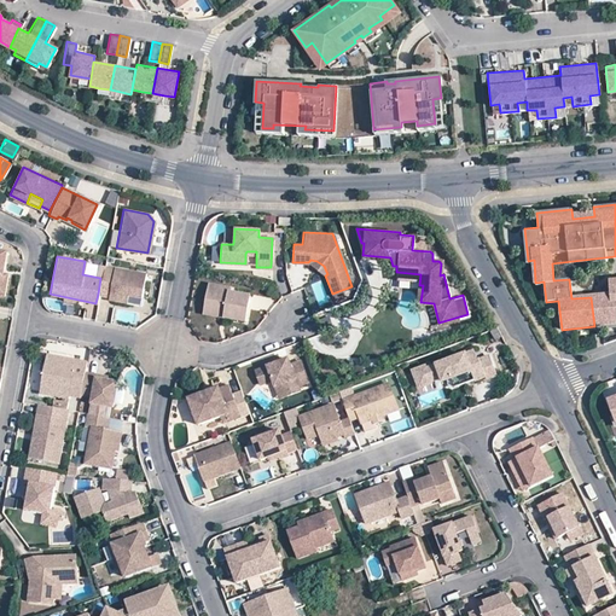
[(324,266),(317,261),(311,260),(308,262),(325,275),(327,274),(324,266)]
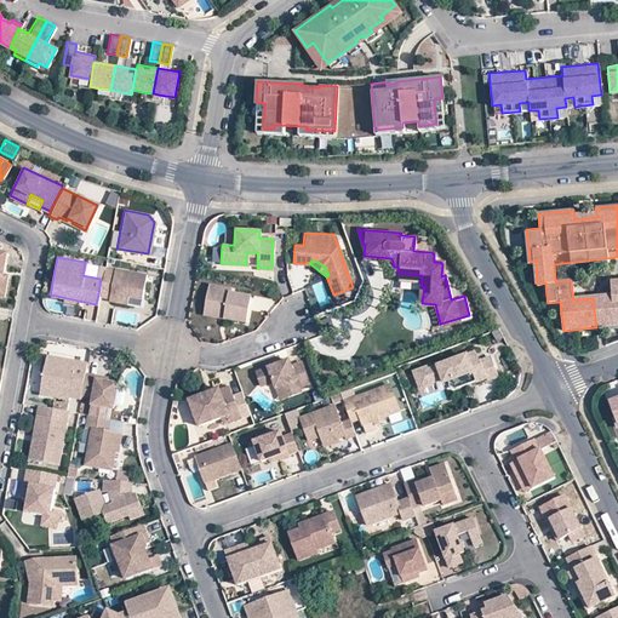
[(144,273),(103,265),(101,279),(98,295),(108,297),(108,293),(112,295),(110,299),(125,303),(126,295),(139,297),(144,273)]
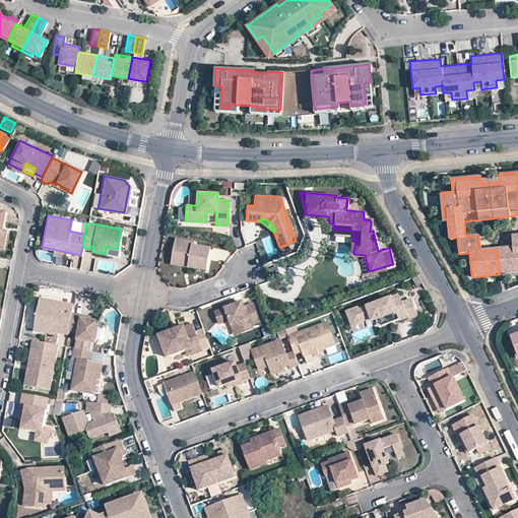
[(517,236),(512,237),(513,248),(503,249),(506,273),(517,272),(517,236)]
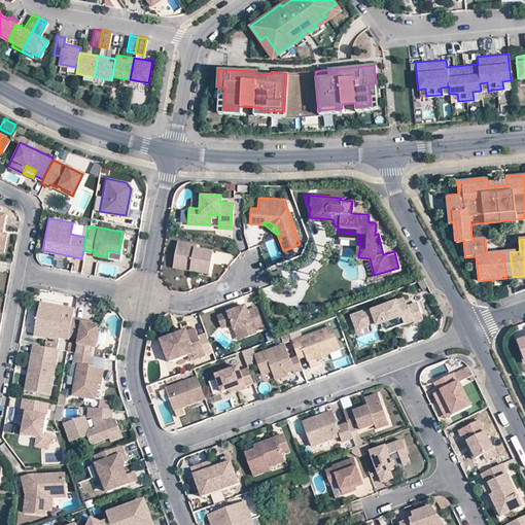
[(194,247),(195,244),(176,241),(173,263),(189,266),(189,269),(207,272),(211,250),(194,247)]
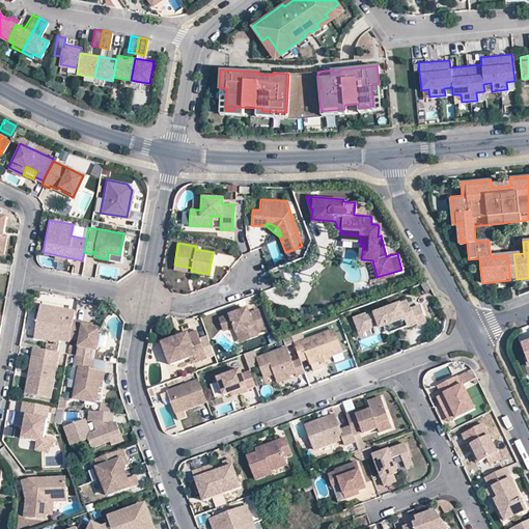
[(119,254),(108,252),(107,259),(118,261),(119,254)]
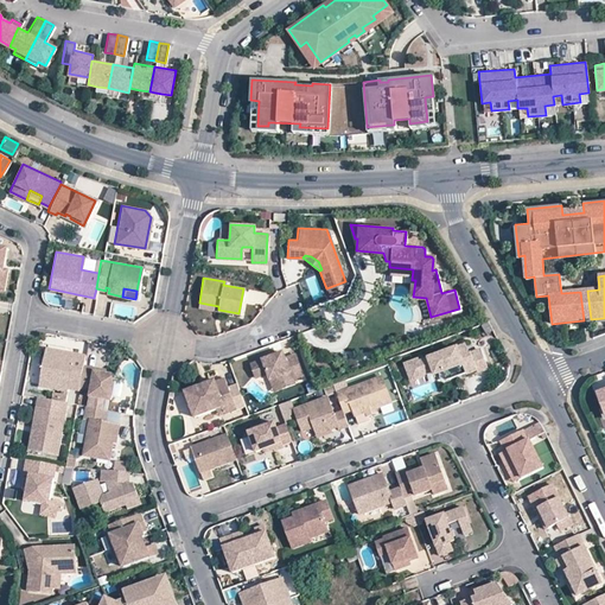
[(433,371),(444,368),(452,364),(456,374),(475,367),(476,369),(486,365),(479,346),(470,350),(467,351),(464,342),(418,358),(416,356),(403,362),(409,377),(422,373),(422,371),(432,368),(433,371)]
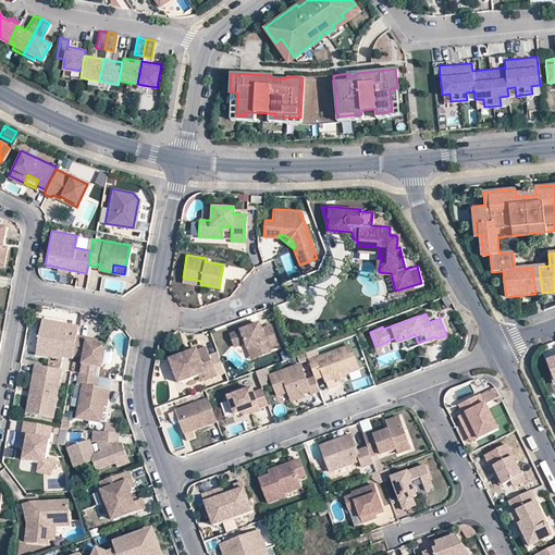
[(76,324),(56,321),(54,325),(40,322),(34,353),(60,357),(60,355),(71,357),(72,355),(75,334),(76,324)]
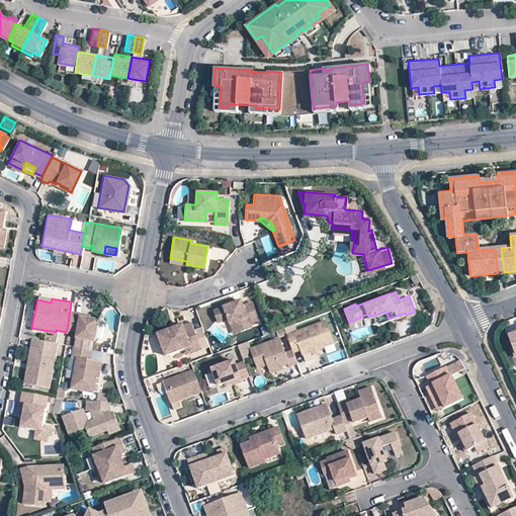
[(241,302),(235,304),(234,301),(212,309),(217,321),(227,317),(229,323),(238,319),(241,329),(250,326),(248,322),(256,319),(250,301),(241,304),(241,302)]
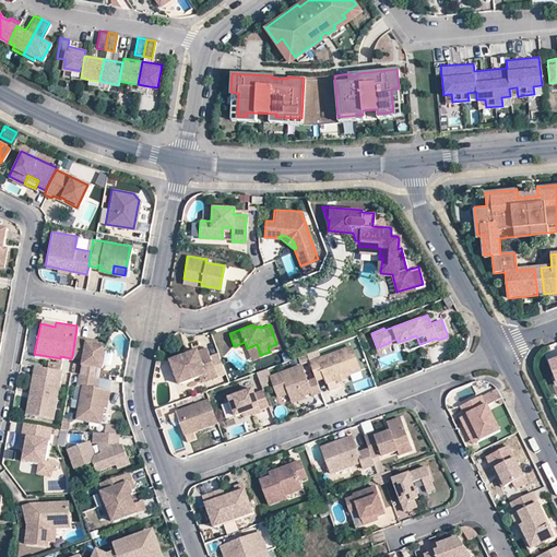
[(95,343),(85,341),(86,338),(75,335),(72,356),(82,357),(81,364),(101,367),(105,344),(95,343)]
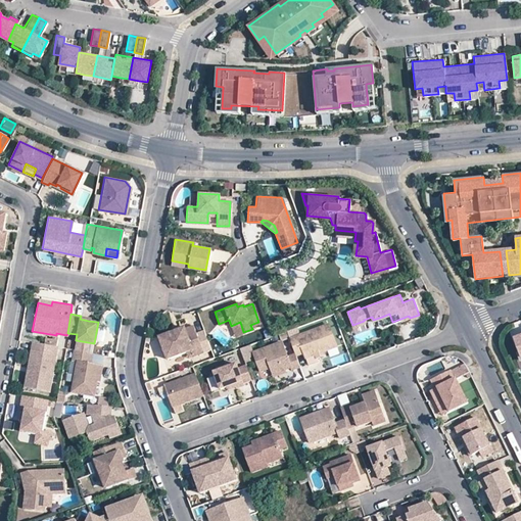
[(392,322),(389,314),(382,317),(385,325),(392,322)]
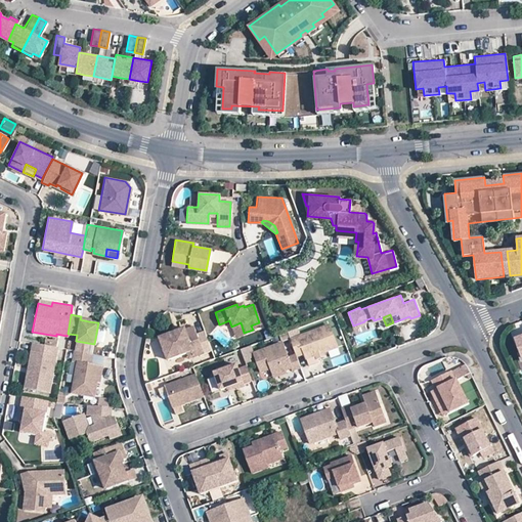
[(244,333),(241,322),(231,327),(234,336),(244,333)]
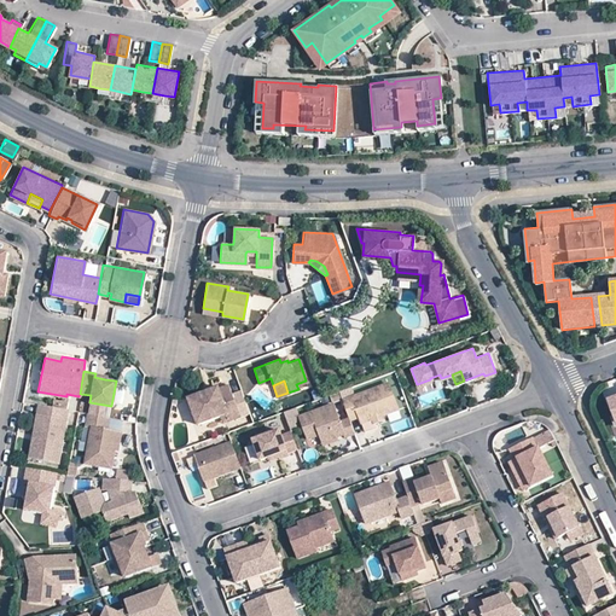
[(352,394),(341,399),(347,417),(348,418),(356,414),(359,420),(371,417),(381,413),(396,407),(387,382),(352,394)]
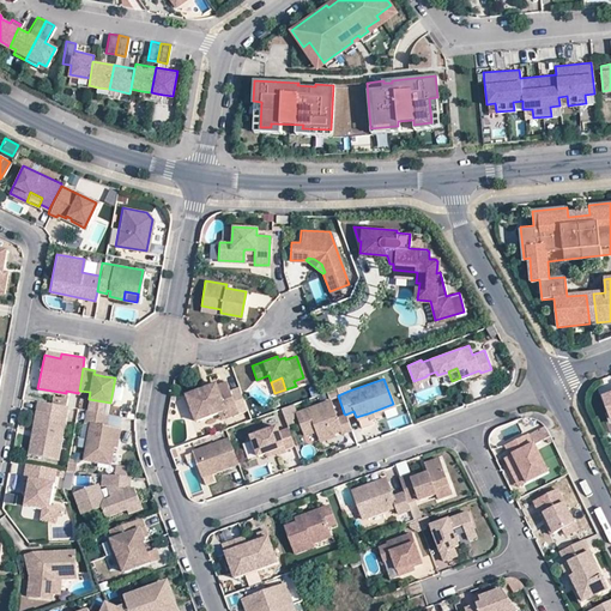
[(228,389),(224,380),(215,383),(215,381),(210,383),(204,386),(185,393),(194,419),(217,411),(224,409),(227,415),(246,409),(237,386),(228,389)]
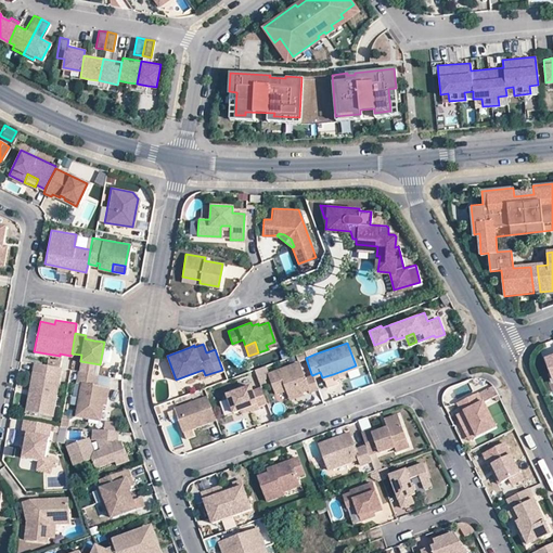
[(312,346),(303,349),(306,358),(316,354),(312,346)]
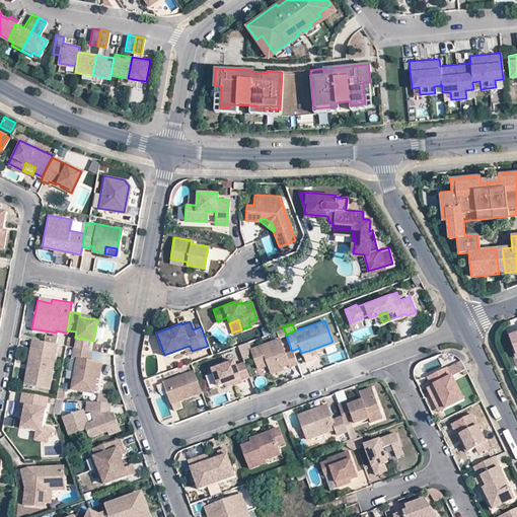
[(48,387),(56,343),(31,338),(26,363),(30,364),(27,384),(48,387)]
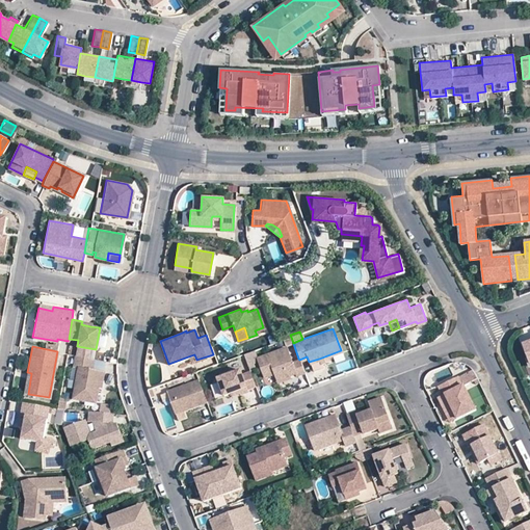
[(291,361),(285,346),(256,356),(263,376),(273,372),(275,379),(288,374),(287,372),(293,370),(294,372),(295,374),(303,371),(299,360),(298,359),(291,361)]
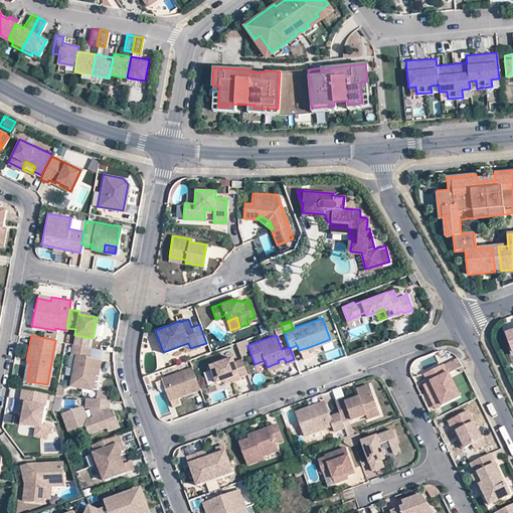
[(96,358),(87,356),(89,346),(71,343),(69,354),(74,354),(69,384),(91,388),(94,373),(96,358)]
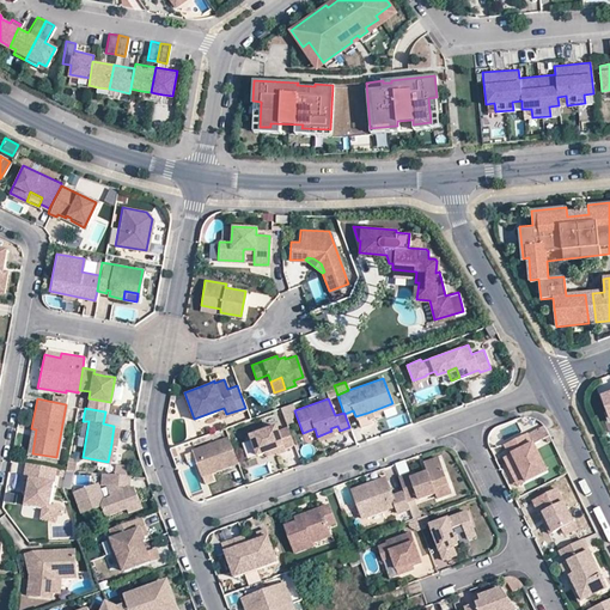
[(367,413),(355,416),(359,425),(370,421),(368,418),(367,413)]
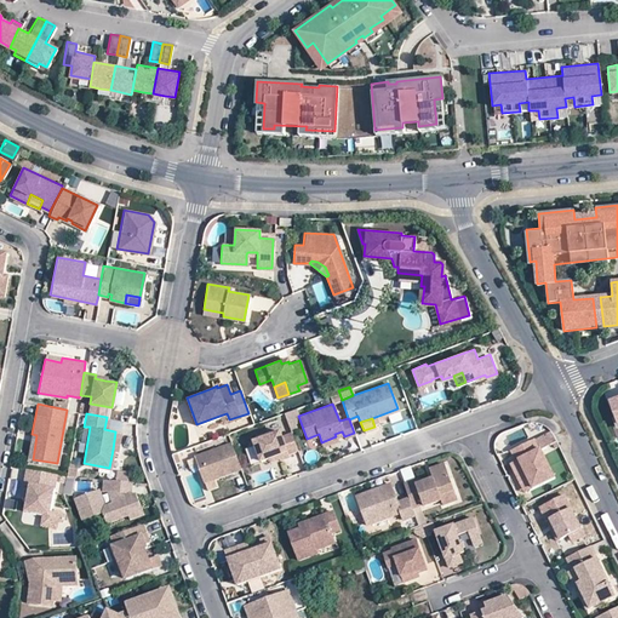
[(280,435),(279,429),(251,439),(259,459),(267,457),(276,453),(278,457),(278,458),(287,455),(286,452),(280,435)]
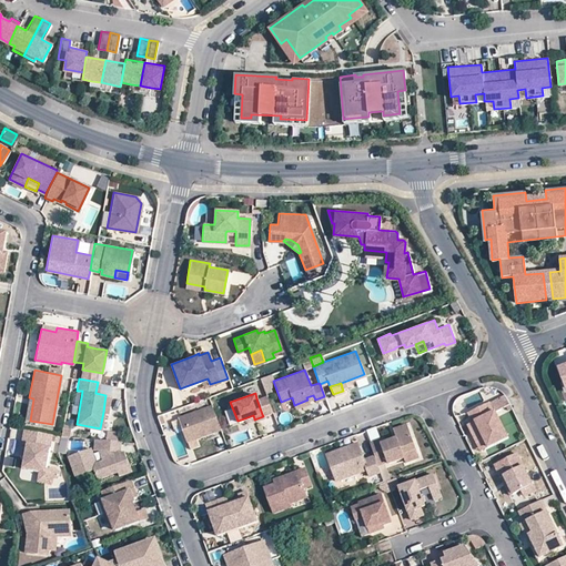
[(265,395),(256,398),(262,414),(271,411),(265,395)]
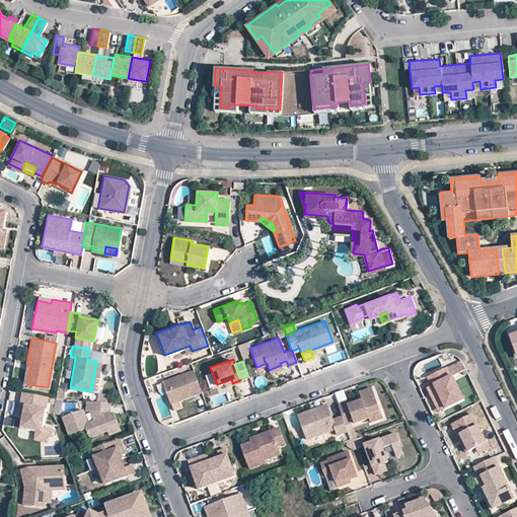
[(27,384),(30,364),(26,363),(22,383),(27,384)]
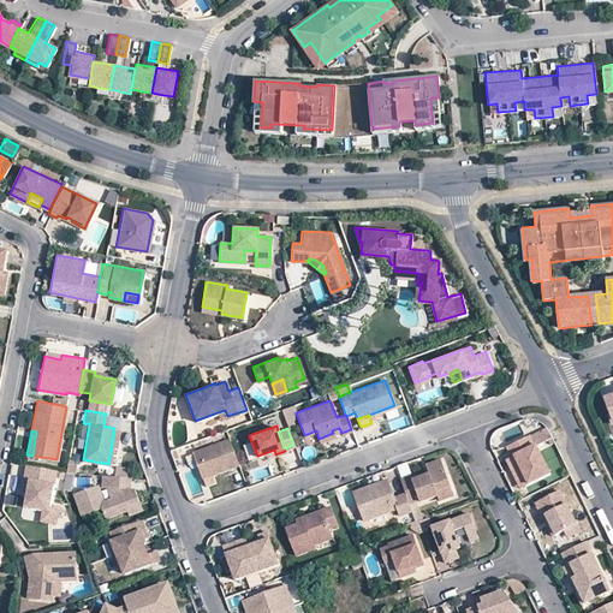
[(335,441),(333,433),(319,439),(321,446),(335,441)]
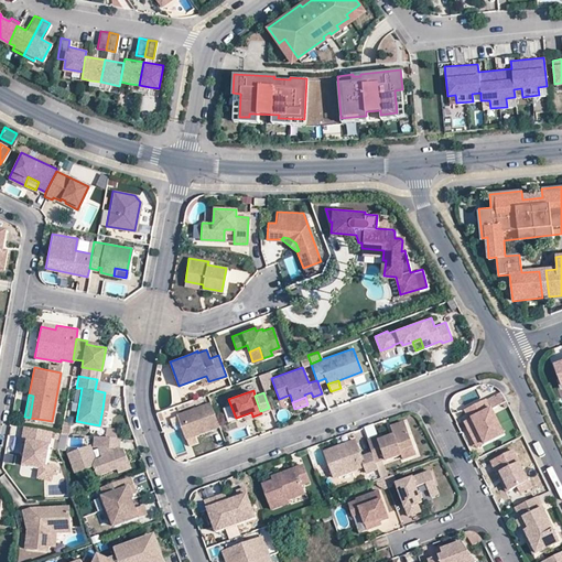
[(479,444),(503,432),(489,406),(487,408),(483,398),(463,408),(467,417),(469,415),(476,430),(473,432),(479,444)]
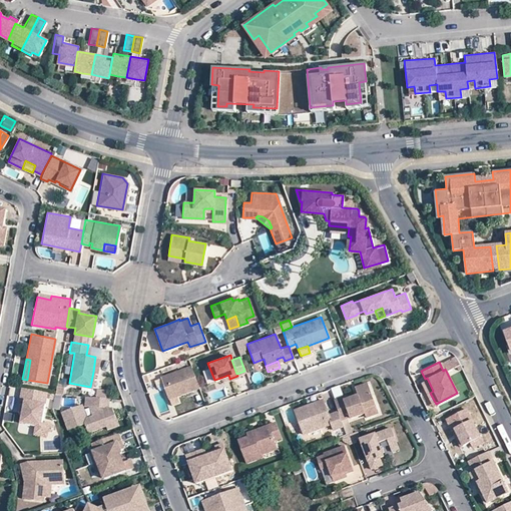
[(190,365),(159,376),(166,394),(174,391),(177,390),(178,393),(197,386),(190,365)]
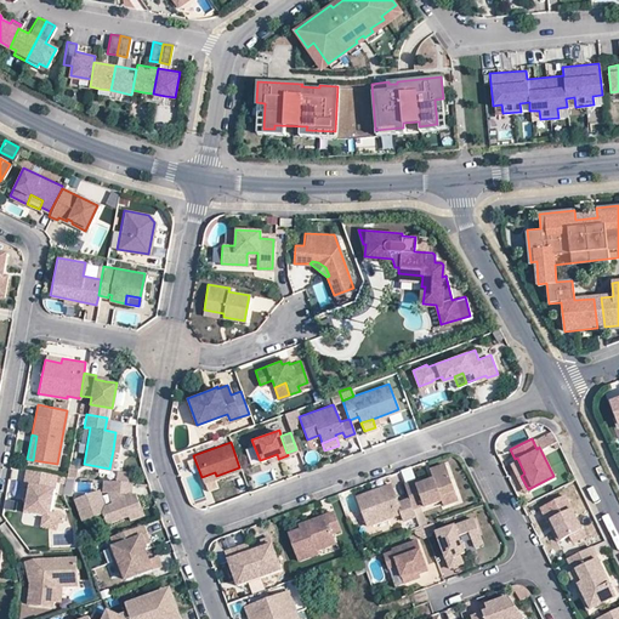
[(251,443),(243,446),(250,464),(257,460),(251,443)]
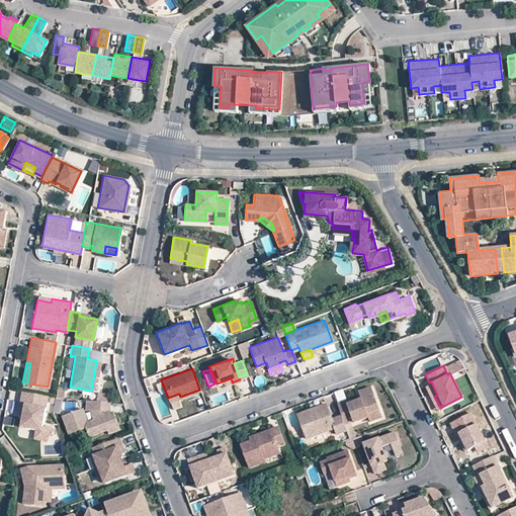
[(431,381),(429,382),(425,385),(436,409),(440,408),(434,397),(437,395),(431,381)]
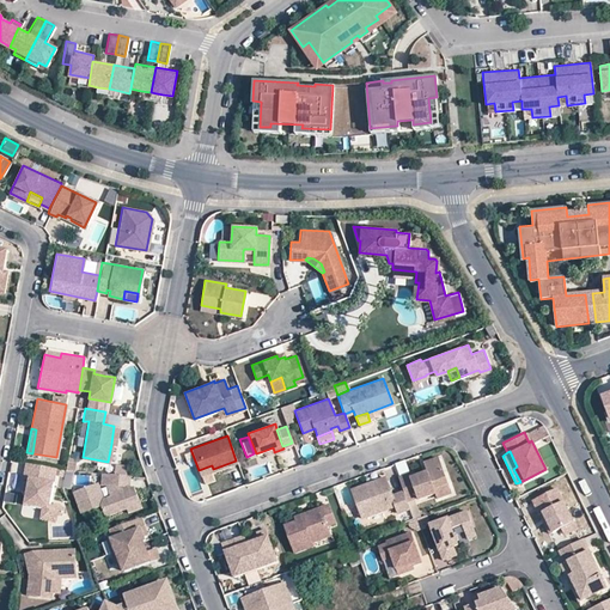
[(426,473),(422,475),(421,471),(412,476),(409,471),(396,476),(406,499),(415,495),(415,498),(433,492),(432,487),(445,482),(435,456),(421,462),(425,470),(426,473)]
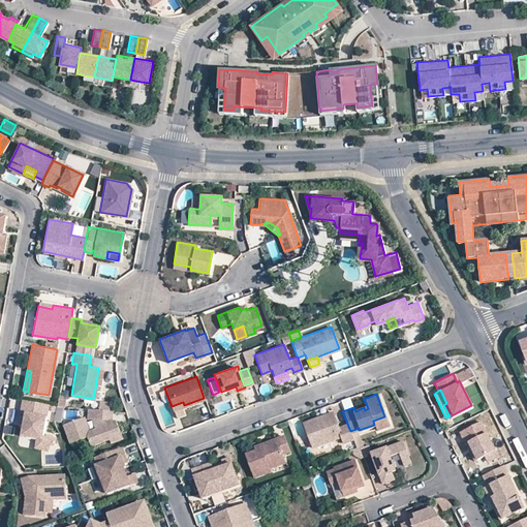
[(47,403),(21,398),(19,410),(24,411),(22,424),(20,434),(34,437),(40,438),(41,433),(47,403)]
